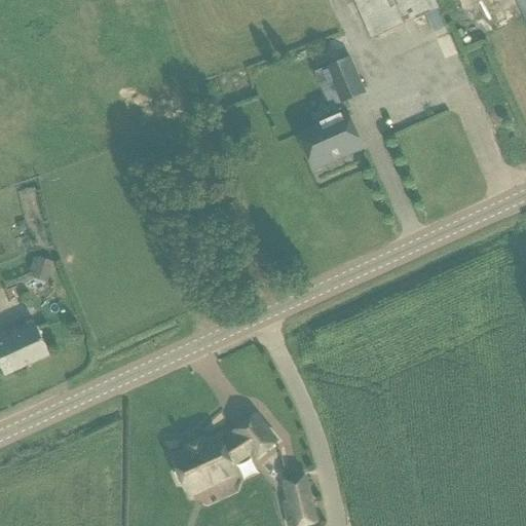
[(444,26),(433,0),(352,0),(371,40),(425,16),(431,31),(444,26)]
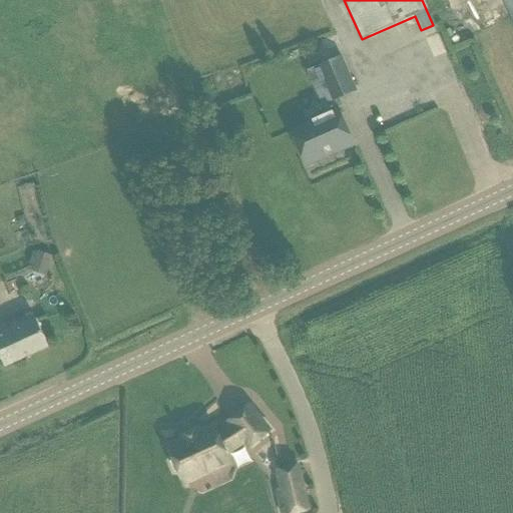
[(356,91),(341,57),(308,71),(309,73),(318,69),(328,92),(319,96),(326,113),(310,120),(312,124),(292,133),(306,166),(354,145),(338,108),(337,108),(334,100),(356,91)]
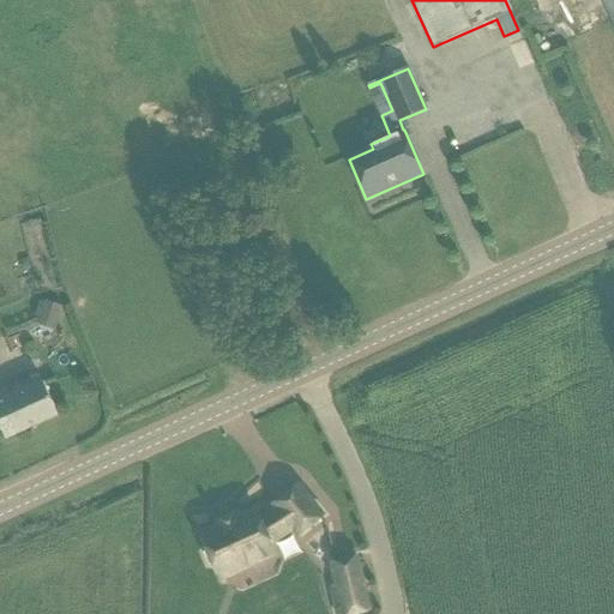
[(268,215),(254,220),(259,234),(272,228),(268,215)]
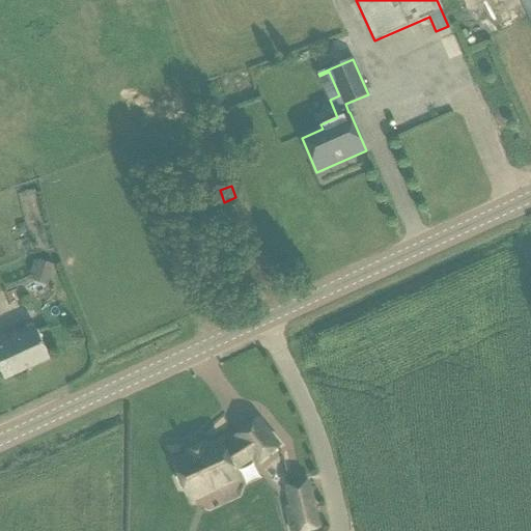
[(33,282),(48,285),(53,267),(38,262),(33,282)]
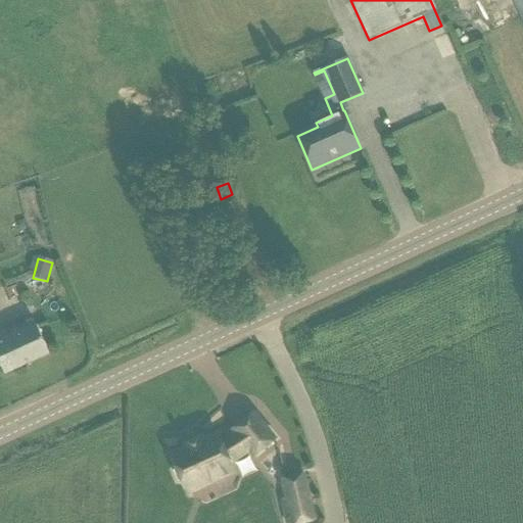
[(0,365),(4,374),(49,353),(37,325),(15,334),(10,325),(0,329),(0,365)]
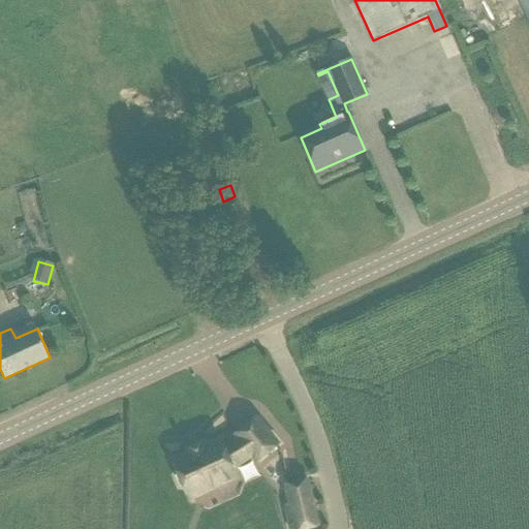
[(174,461),(182,479),(192,501),(240,478),(234,470),(250,459),(256,466),(279,446),(256,418),(236,436),(239,440),(224,448),(219,439),(205,446),(203,442),(187,449),(189,454),(174,461)]
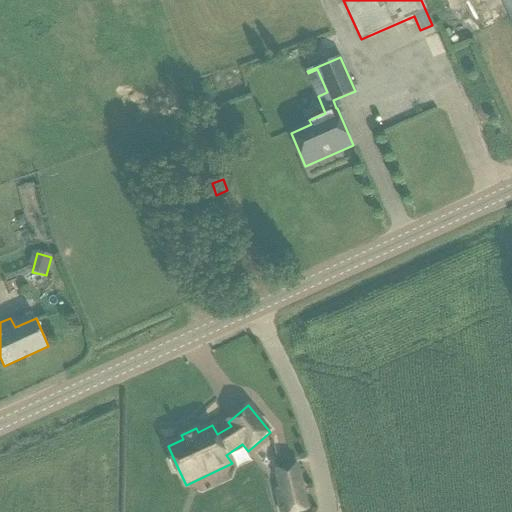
[(277,470),(281,488),(274,489),(278,511),(303,511),(306,511),(297,466),(277,470)]
